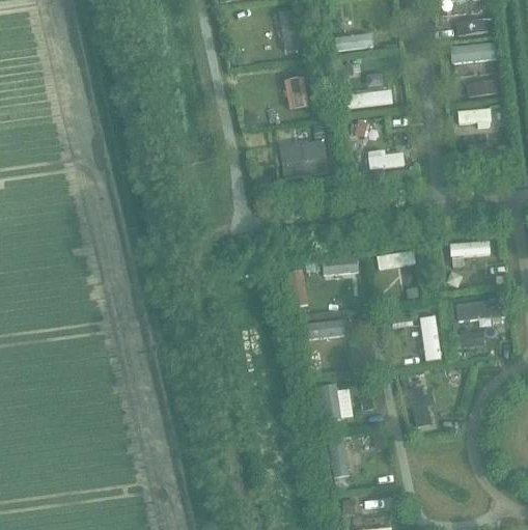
[(301,50),(295,9),(278,12),(285,52),(301,50)]
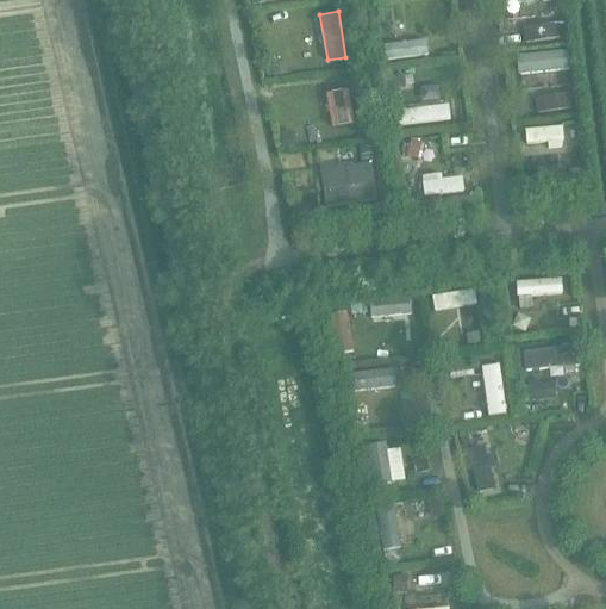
[(535,30),(575,29),(575,13),(535,13),(535,30)]
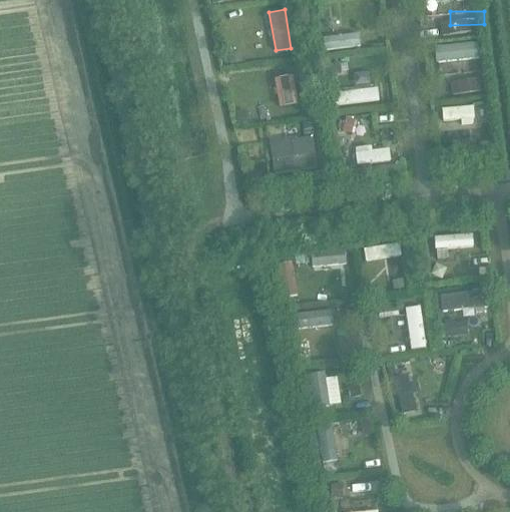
[(359,32),(324,36),(326,49),(361,44),(359,32)]
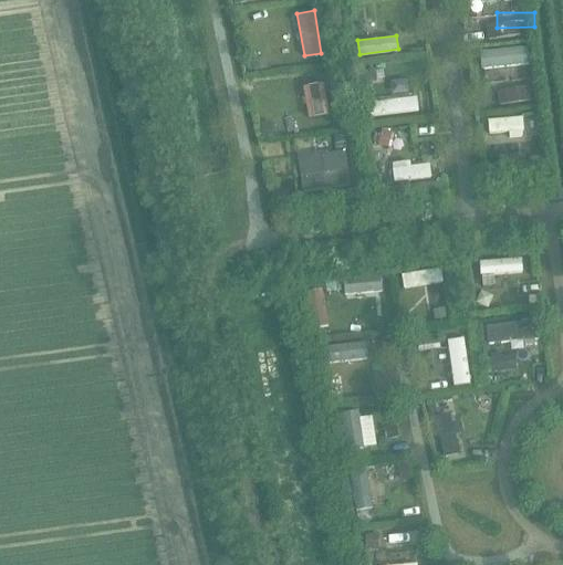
[(529,45),(480,50),(482,67),(531,63),(529,45)]
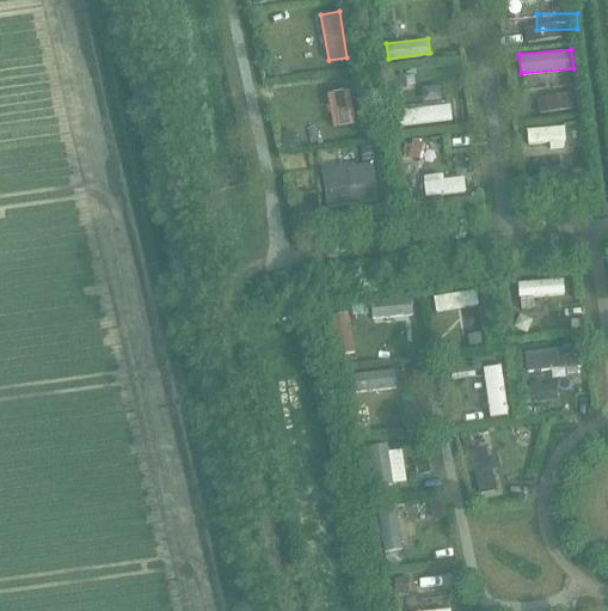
[(289,62),(270,65),(272,75),(290,73),(289,62)]
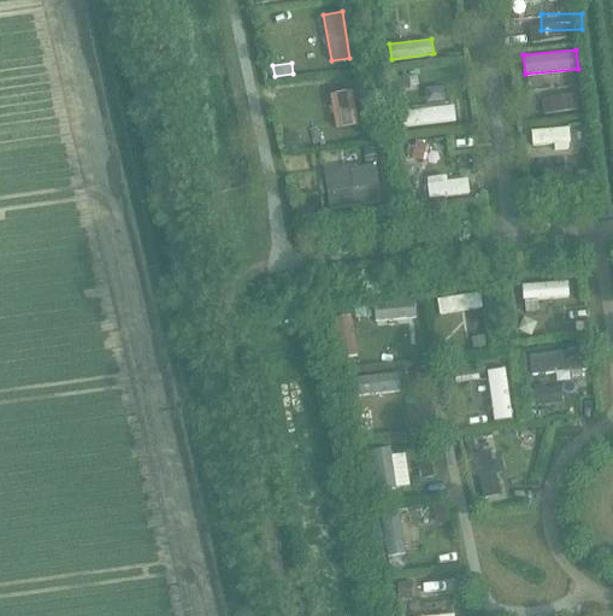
[(410,76),(396,77),(398,89),(411,88),(410,76)]
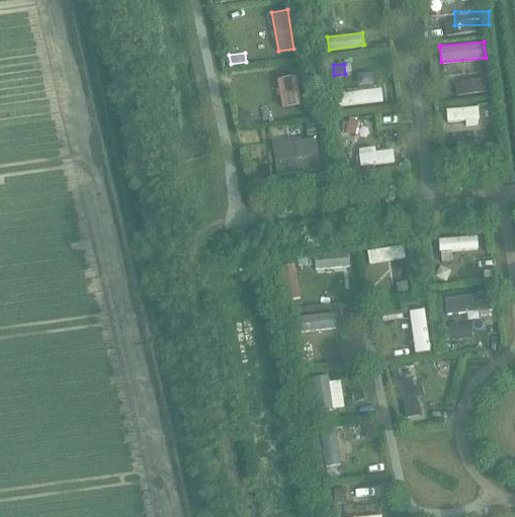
[(497,71),(464,72),(465,85),(498,84),(497,71)]
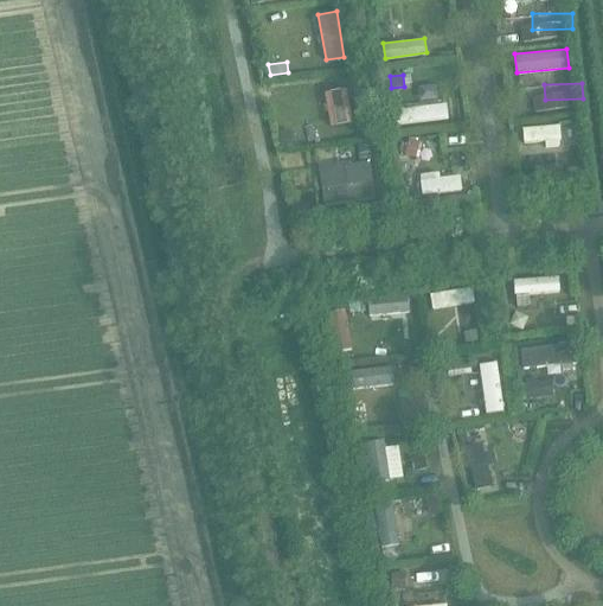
[(447,102),(395,108),(397,123),(449,119),(447,102)]
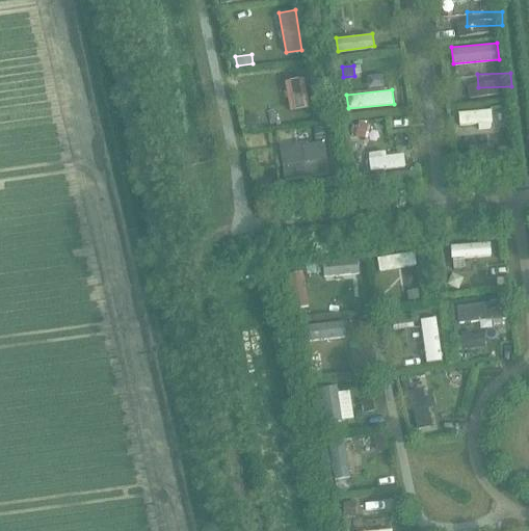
[(492,109),(459,111),(460,126),(493,123),(492,109)]
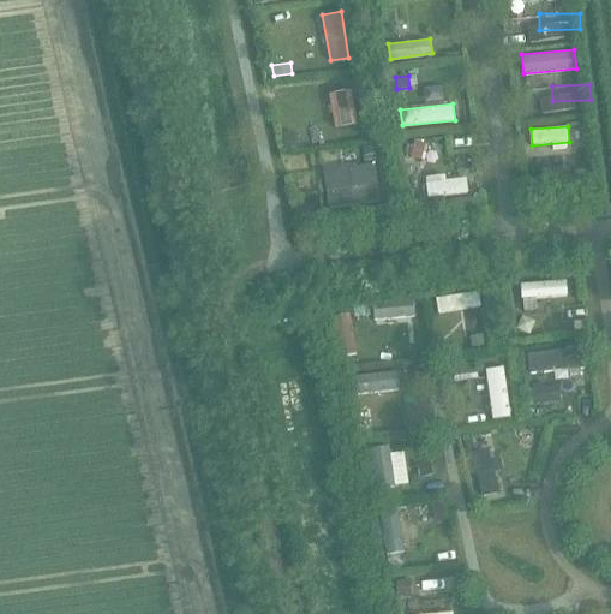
[(298,131),(286,133),(288,150),(300,148),(298,131)]
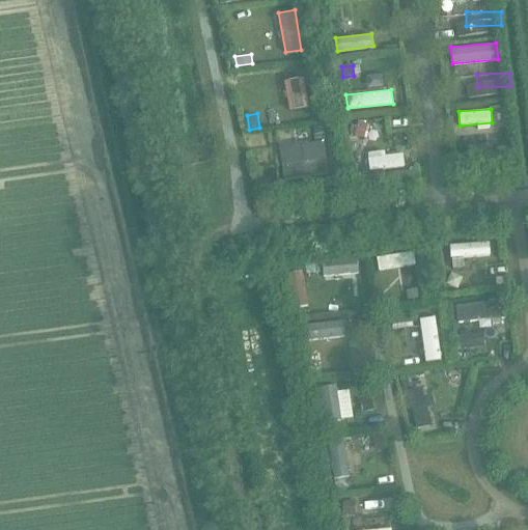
[(360,122),(357,135),(368,138),(371,126),(360,122)]
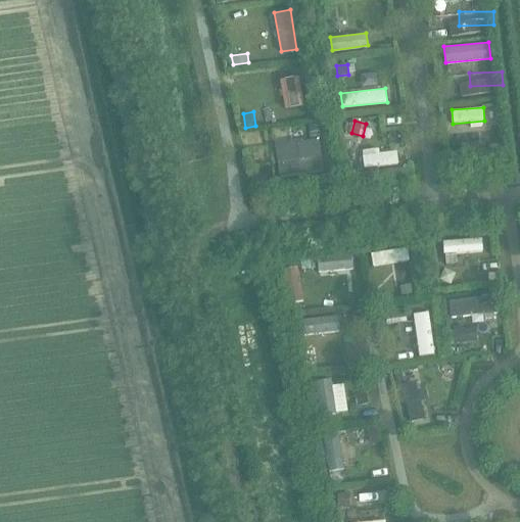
[(321,124),(311,125),(312,137),(322,137),(321,124)]
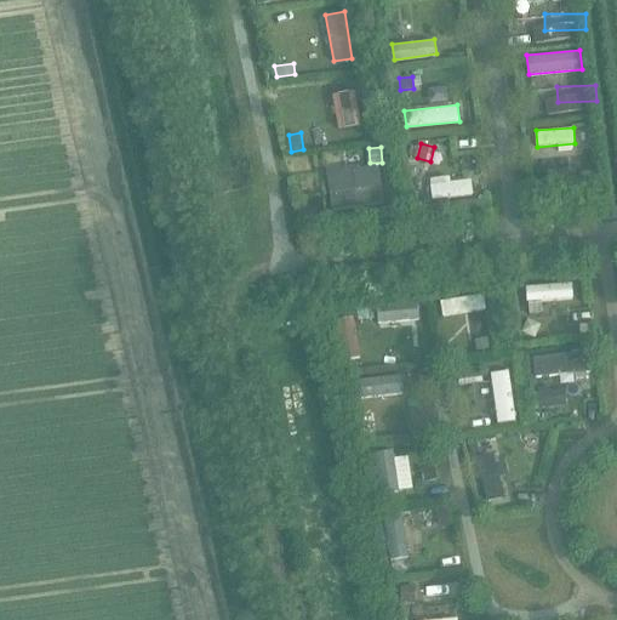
[(378,165),(326,171),(331,209),(383,203),(378,165)]
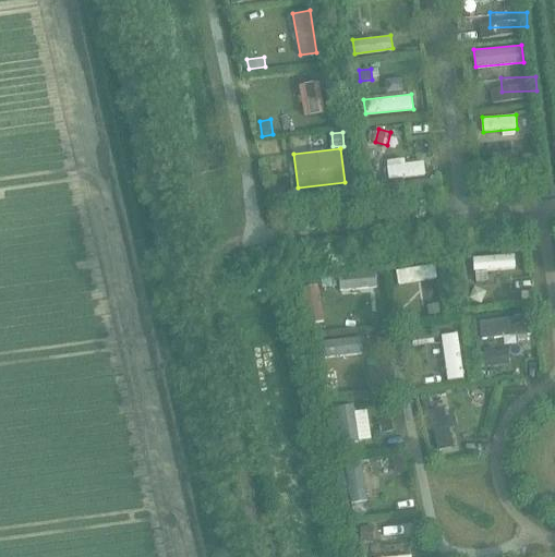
[(511,150),(501,152),(502,167),(514,165),(511,150)]
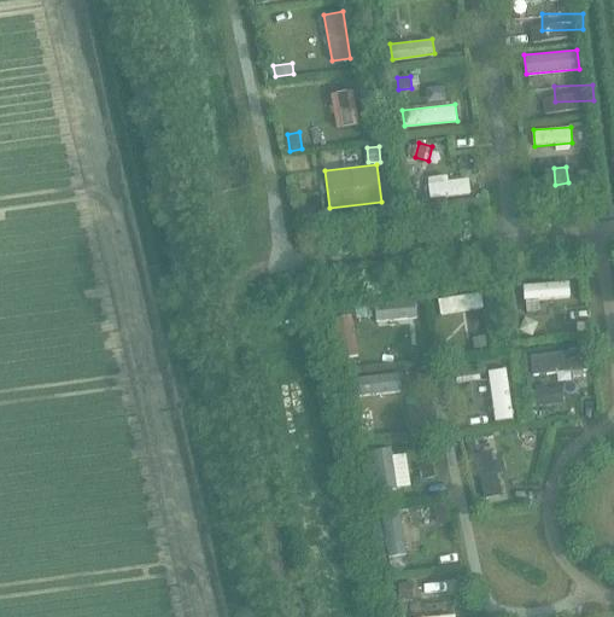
[(472,193),(469,178),(430,182),(431,199),(472,193)]
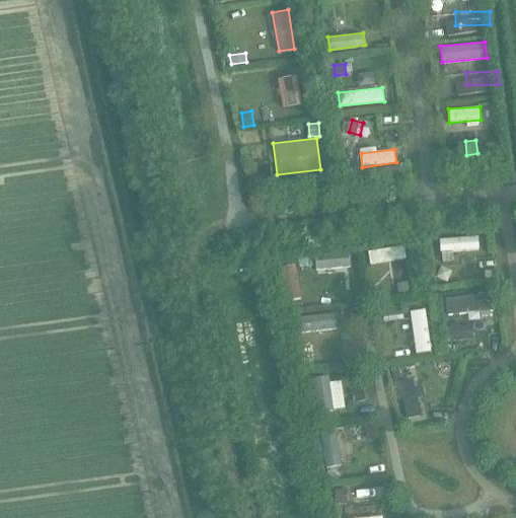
[(478,236),(440,238),(441,251),(480,248),(478,236)]
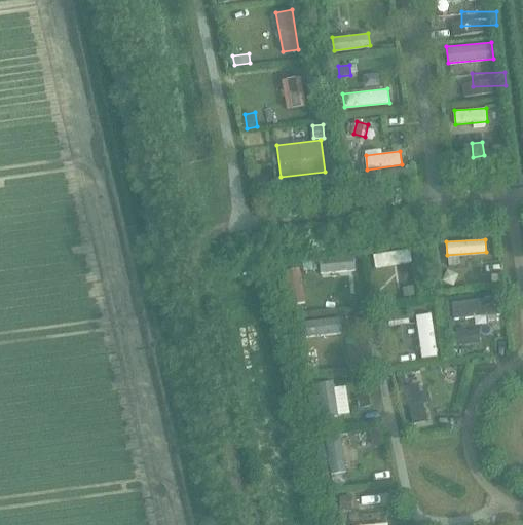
[(361,282),(376,279),(371,247),(356,249),(361,282)]
